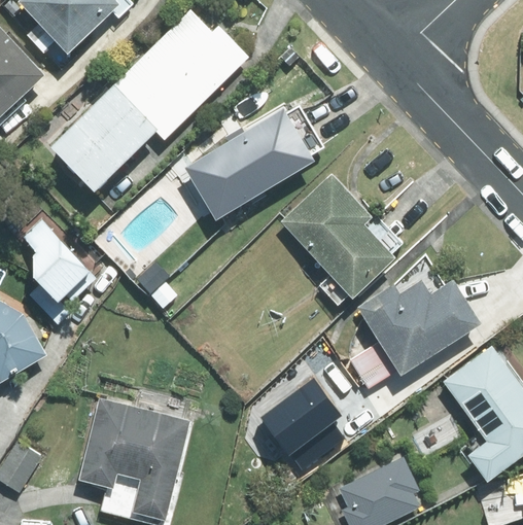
[(18,0),(14,3),(65,55),(110,10),(118,20),(136,2),(134,0),(18,0)]
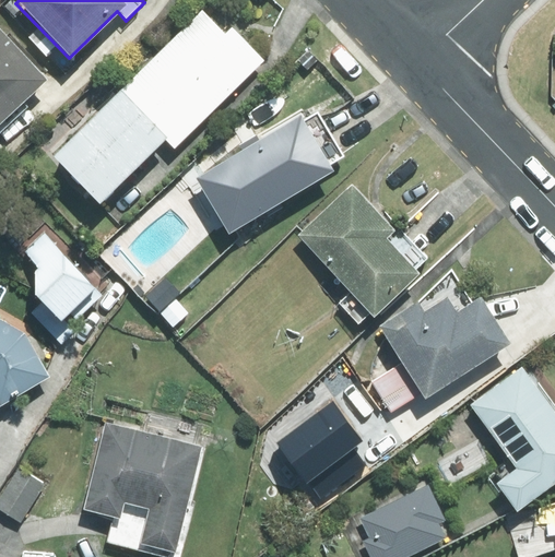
[(227,35),(203,10),(48,161),(93,206),(163,139),(173,150),(267,59),(235,27),(227,35)]
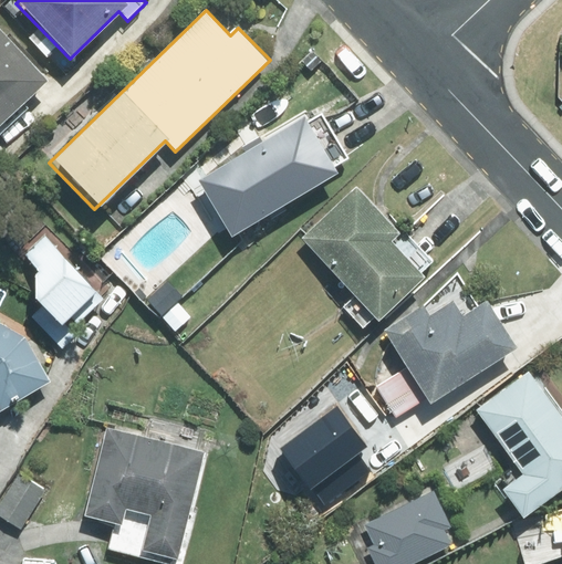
[(0,32),(0,123),(45,80),(0,32)]
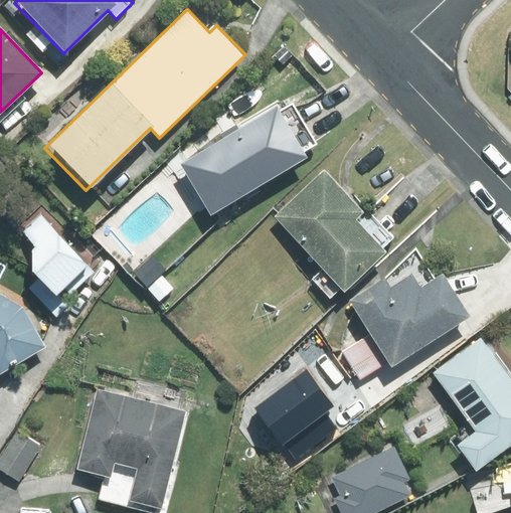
[(207,215),(307,157),(304,152),(315,145),(300,119),(292,105),(279,113),(276,108),(178,165),(207,215)]
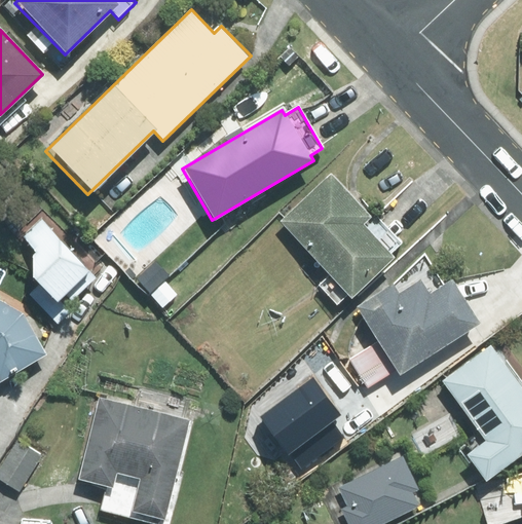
[(317,286),(335,305),(345,296),(349,300),(411,244),(378,208),(371,214),(331,171),(277,220),(328,274),(317,286)]
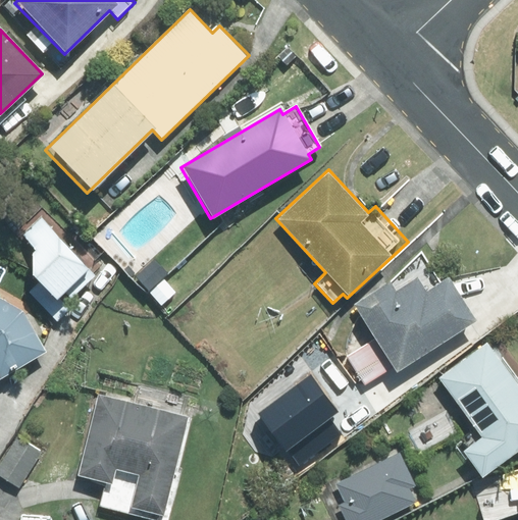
[(32,293),(59,321),(69,311),(64,306),(98,274),(41,215),(19,236),(32,248),(27,277),(37,288),(32,293)]
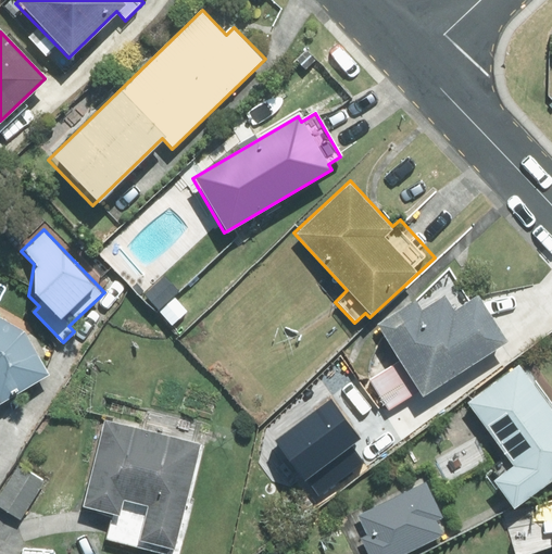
[(373,378),(391,410),(506,343),(477,292),(452,307),(444,293),(419,307),(416,301),(376,324),(399,363),(373,378)]
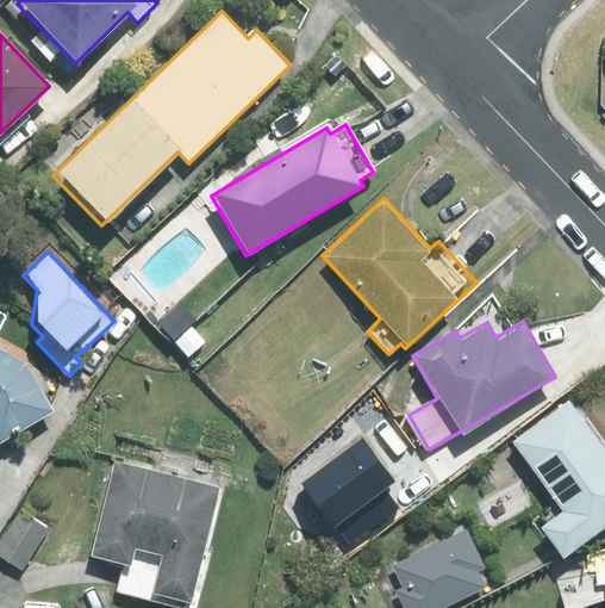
[(0,444),(0,445),(58,408),(26,365),(37,345),(1,324),(0,326),(0,444)]
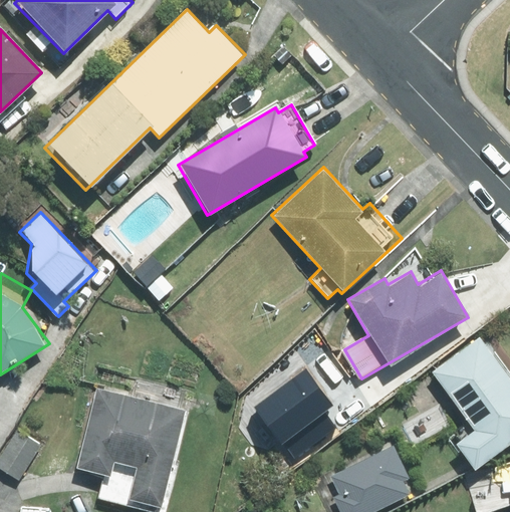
[(509,379),(479,338),(433,372),(474,430),(453,445),(472,471),(509,443),(509,379)]
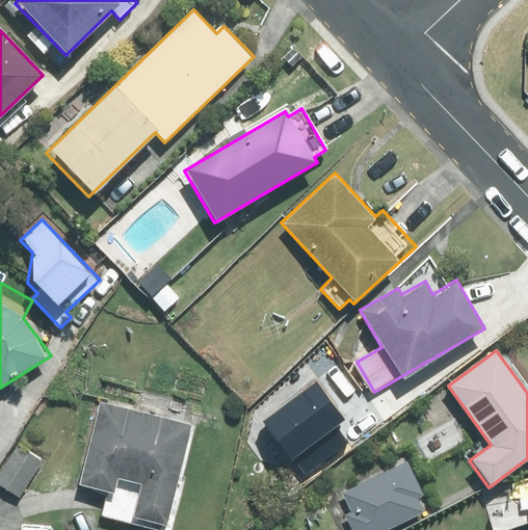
[(99,401),(80,483),(108,489),(102,514),(170,529),(172,529),(195,422),(99,401)]
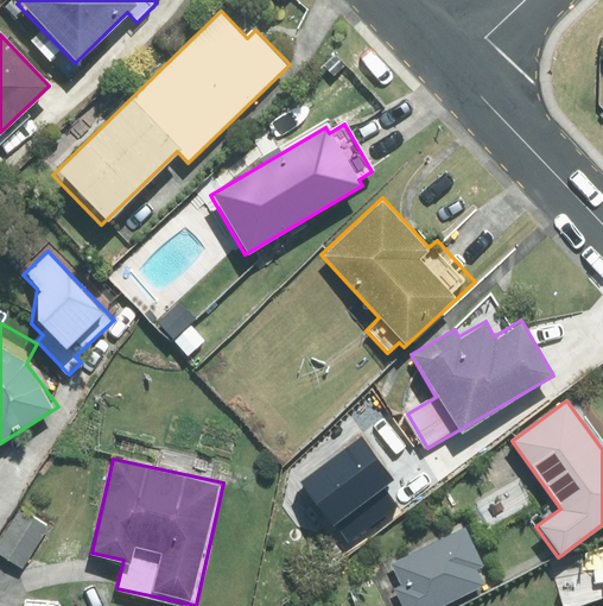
[(0,550),(24,567),(48,529),(20,511),(0,543),(0,550)]
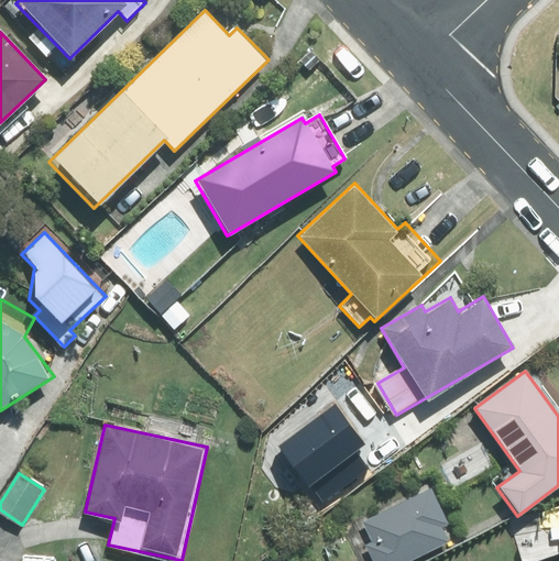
[(373,560),(409,560),(449,542),(444,530),(452,526),(433,486),(364,520),(373,540),(365,545),(373,560)]
